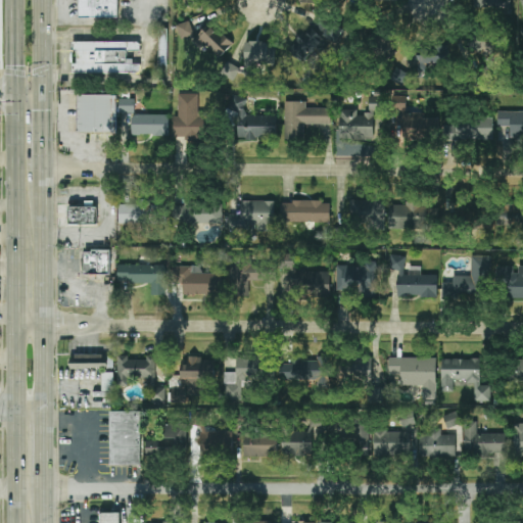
[(79,0),(79,17),(117,18),(117,0),(79,0)]
